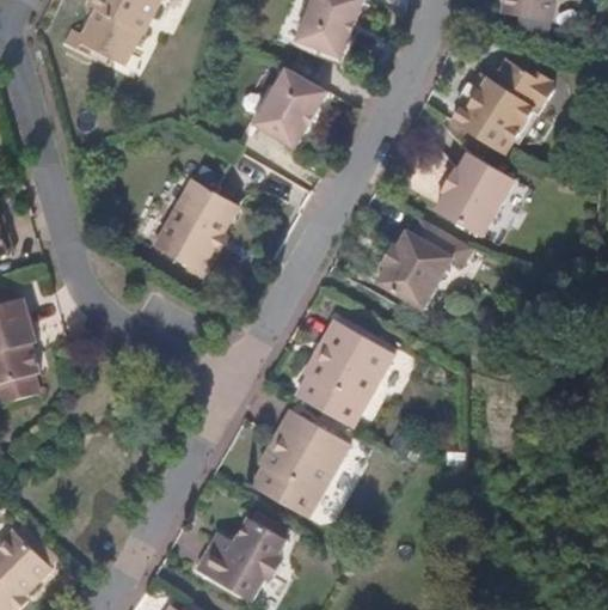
[(91,0),(87,7),(97,12),(84,37),(72,31),(65,46),(91,59),(94,52),(122,66),(140,34),(143,36),(161,0),(91,0)]
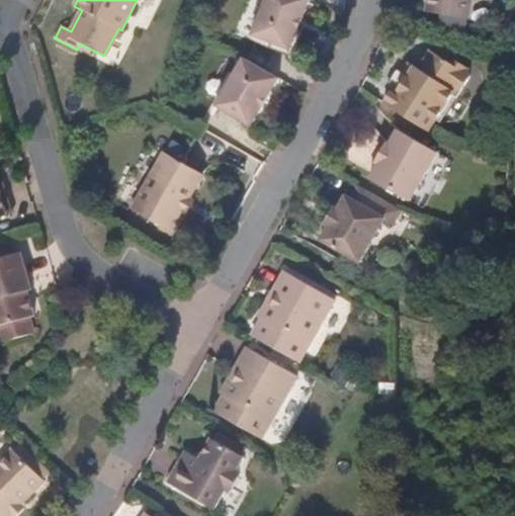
[(286,50),(305,0),(263,0),(250,34),(286,50)]
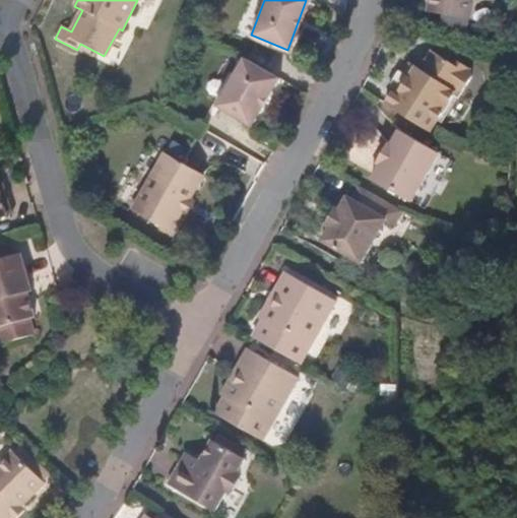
[(428,0),(426,11),(467,18),(470,0),(428,0)]
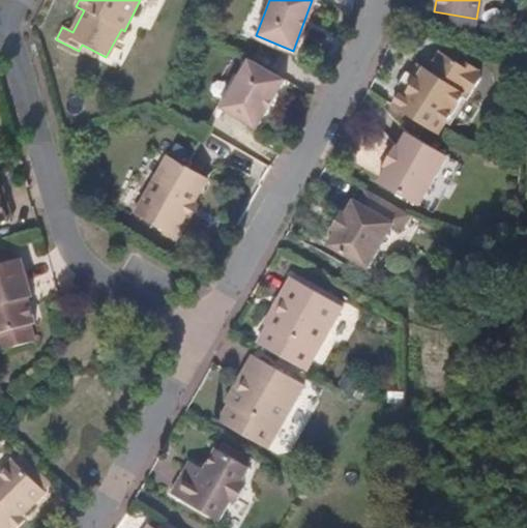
[(400,91),(389,108),(439,134),(463,91),(471,89),(479,76),(475,66),(457,56),(454,60),(434,50),(422,68),(418,66),(412,77),(403,72),(393,88),(400,91)]
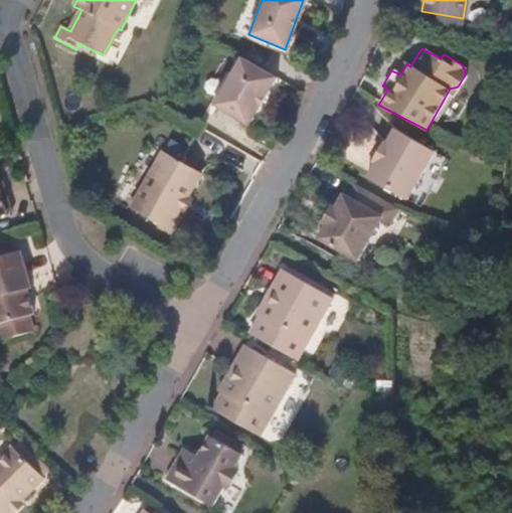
[(246,124),(273,77),(238,58),(212,105),(246,124)]
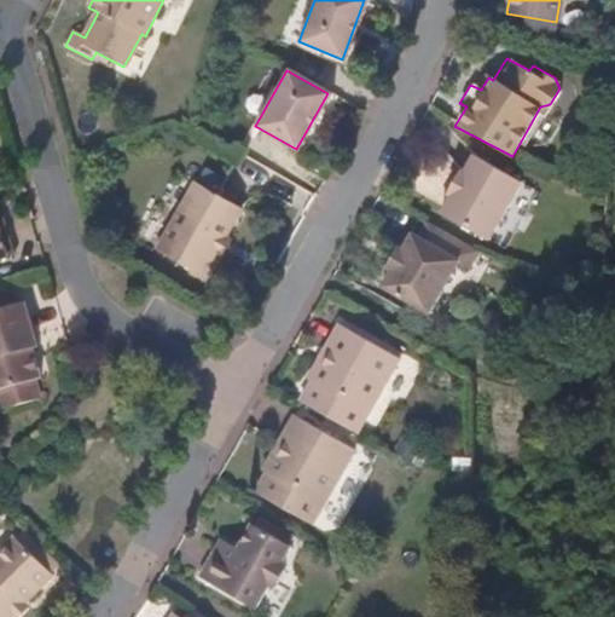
[(488,241),(520,183),(475,157),(465,174),(462,172),(448,197),(452,199),(442,215),(488,241)]
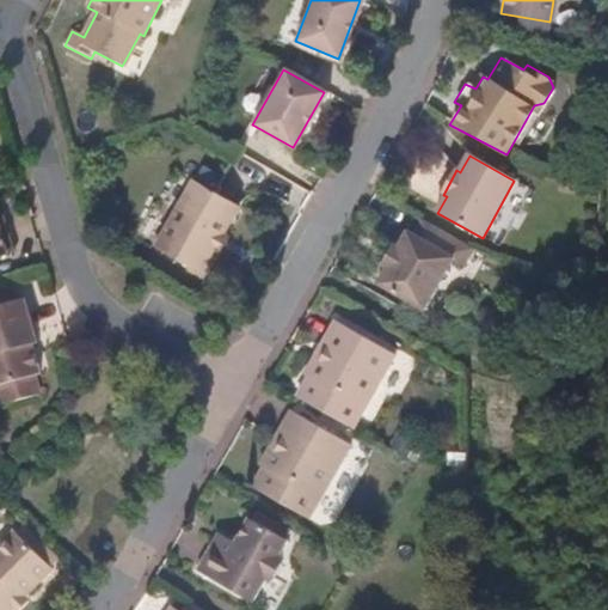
[(198,275),(212,252),(221,237),(238,208),(192,182),(154,249),(198,275)]
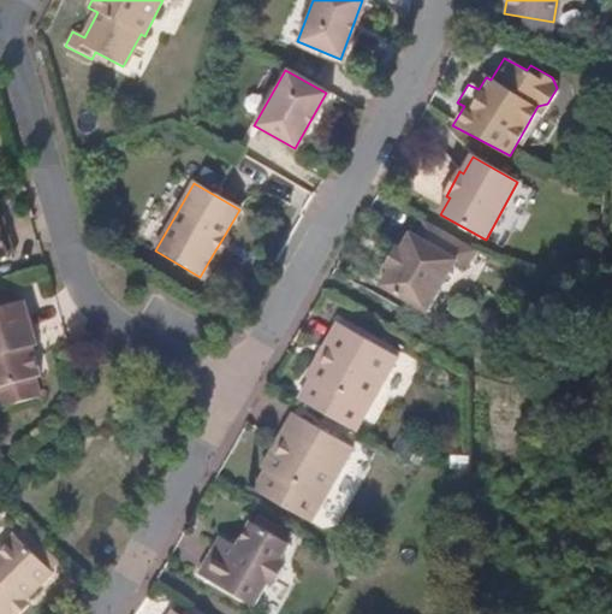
[(474,254),(421,222),(413,236),(409,234),(398,251),(393,247),(381,267),(387,270),(378,285),(425,313),(455,264),(465,270),(474,254)]
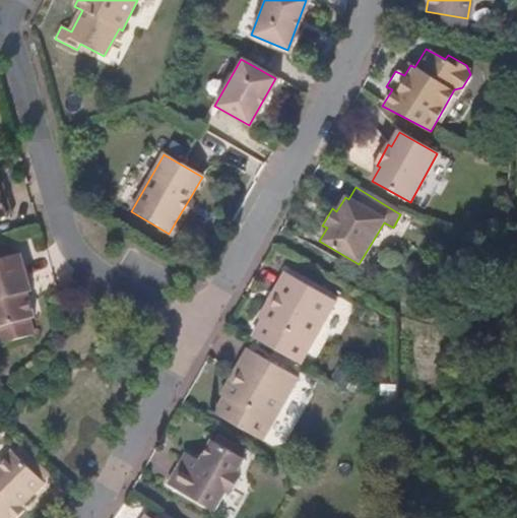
[(0,216),(10,214),(3,192),(0,193),(0,216)]
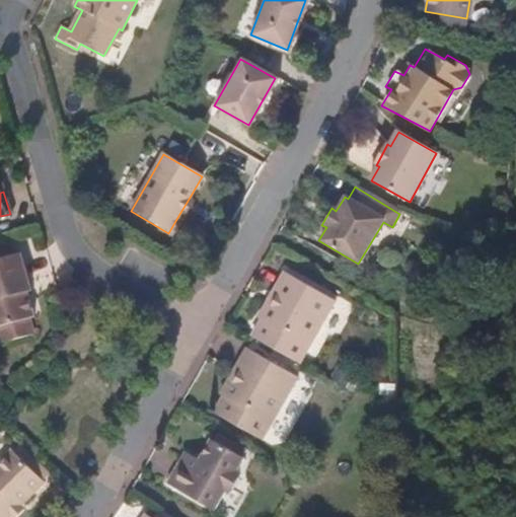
[(188,201),(179,214),(187,218),(195,206),(188,201)]
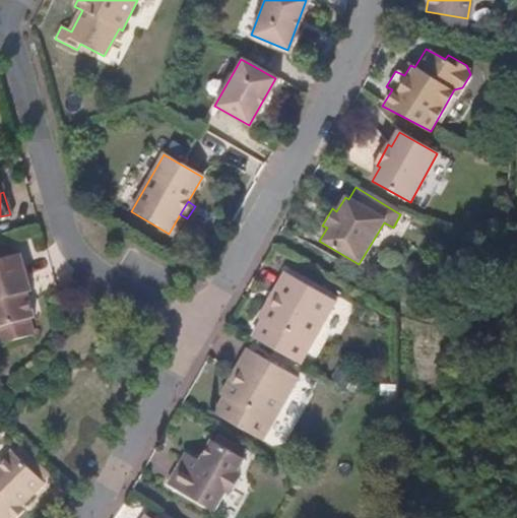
[(0,327),(4,326),(8,341),(33,335),(28,319),(33,317),(26,293),(31,292),(20,253),(0,258),(0,327)]
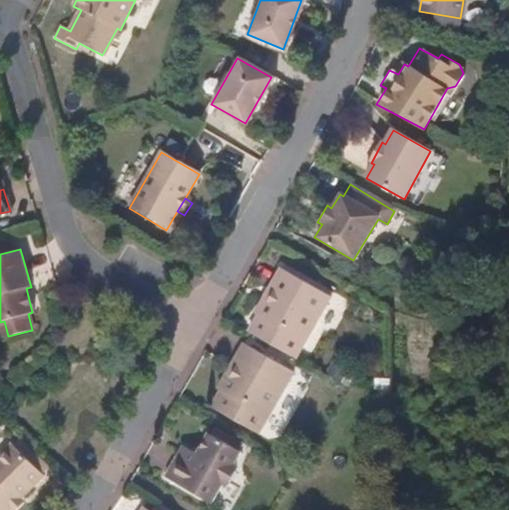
[(246,331),(293,358),(328,297),(279,268),(266,289),(270,291),(265,299),(261,297),(252,313),(255,315),(246,331)]
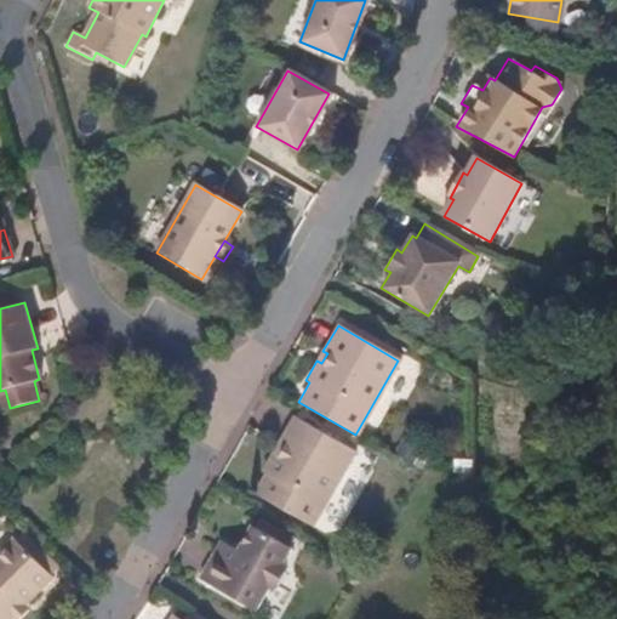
[(327,353),(323,351),(316,361),(321,363),(327,353)]
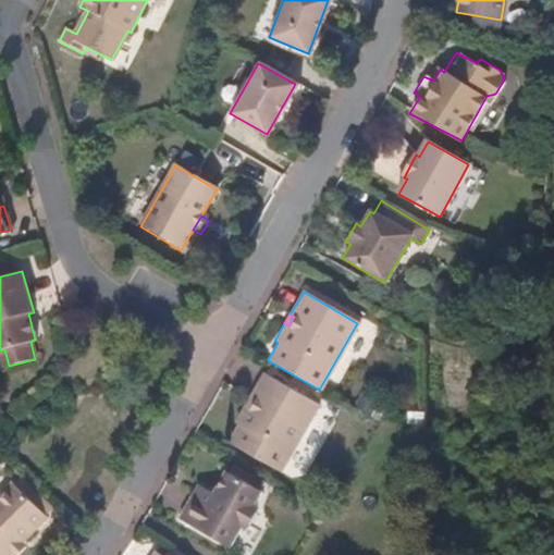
[(0,367),(9,366),(4,349),(0,350),(0,367)]
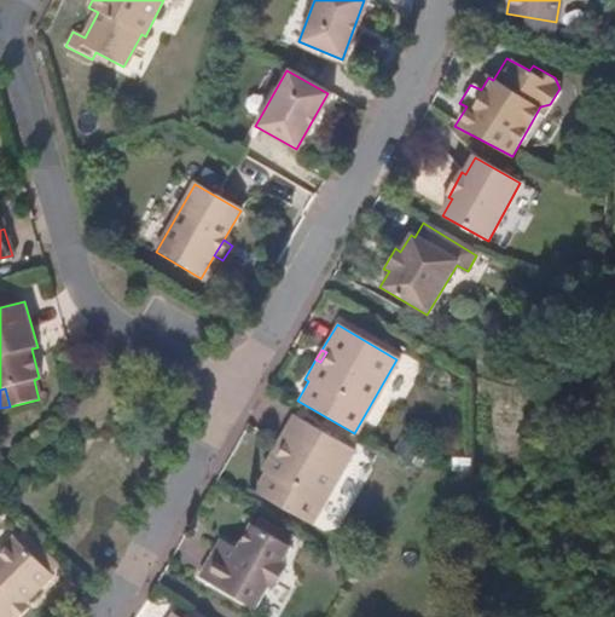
[(291,416),(276,442),(282,444),(276,453),(271,450),(259,468),(262,471),(250,491),(307,524),(349,451),(291,416)]
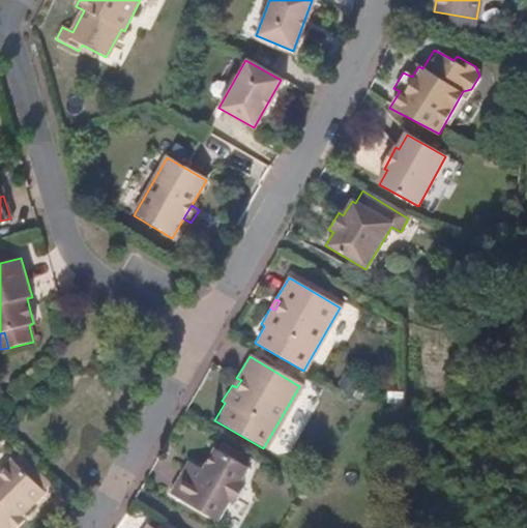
[(241,380),(236,378),(232,385),(236,387),(241,380)]
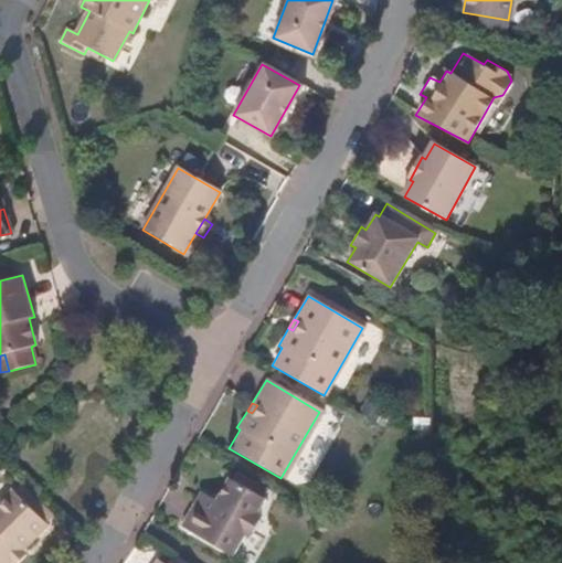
[(239,486),(243,478),(235,474),(230,482),(239,486)]
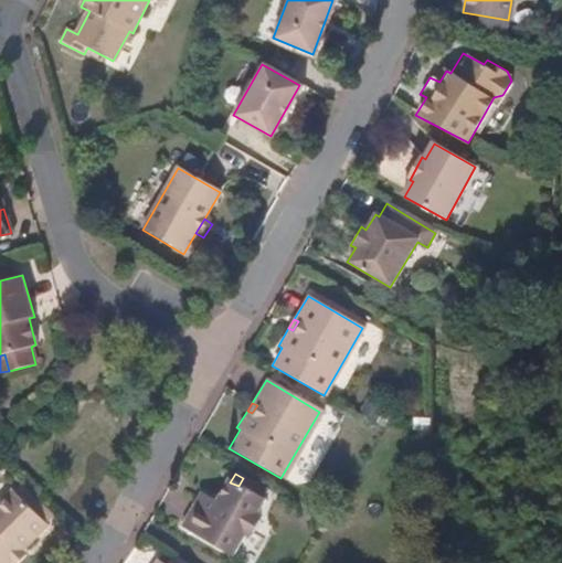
[(201,506),(194,501),(179,528),(230,556),(243,535),(248,533),(255,522),(253,517),(263,499),(262,499),(265,491),(243,478),(239,486),(230,482),(228,481),(215,501),(207,497),(201,506)]
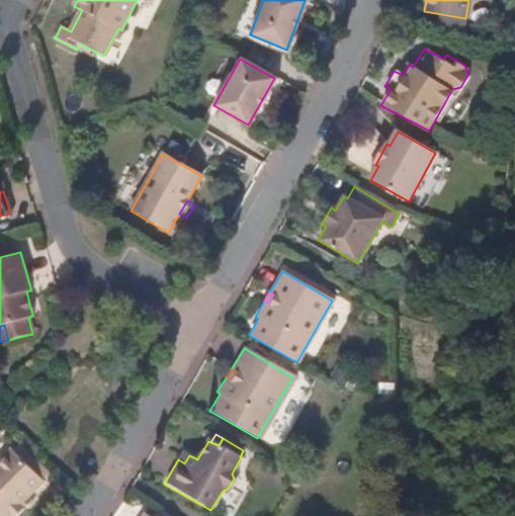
[(0,515),(5,515),(7,514),(15,506),(39,482),(38,480),(35,477),(40,470),(18,448),(12,453),(10,451),(8,449),(0,457),(0,515)]
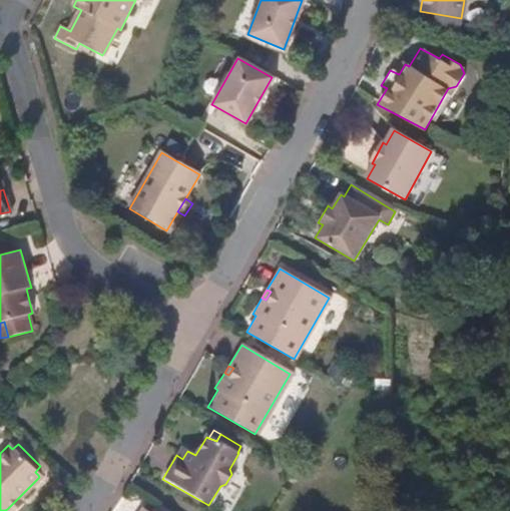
[(180,447),(176,455),(182,459),(187,451),(180,447)]
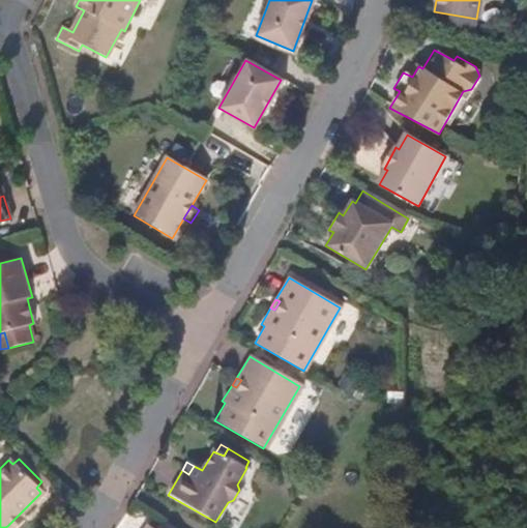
[(12,527),(20,522),(16,518),(7,526),(8,527),(12,527)]
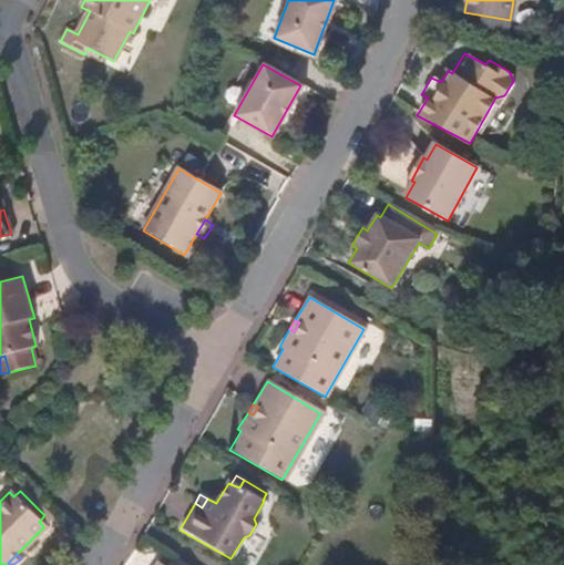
All buildings are outlined.
